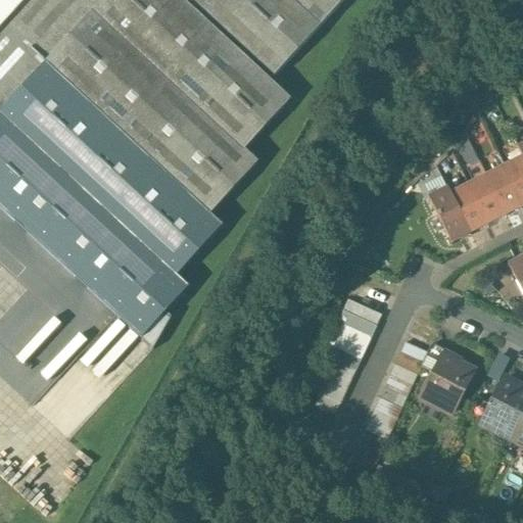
[(0,0),(0,24),(21,0),(0,0)]
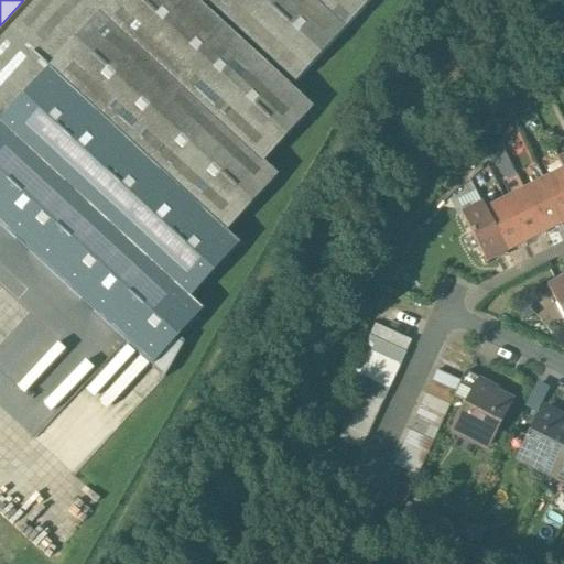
[(0,117),(49,65),(107,0),(23,0),(0,25),(0,117)]
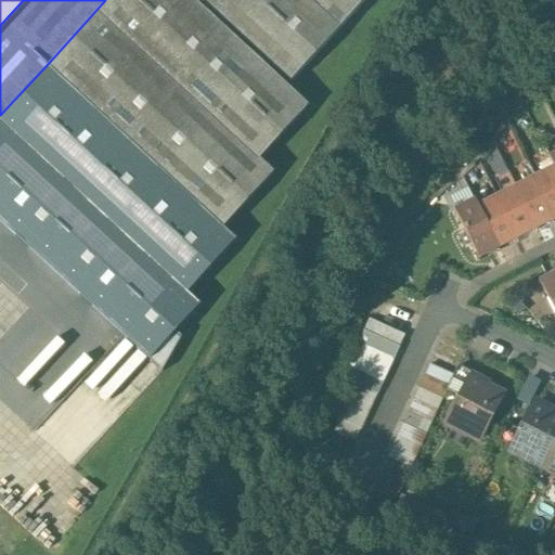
[(306,106),(189,0),(105,0),(48,64),(222,222),(270,172),(256,157),(306,106)]
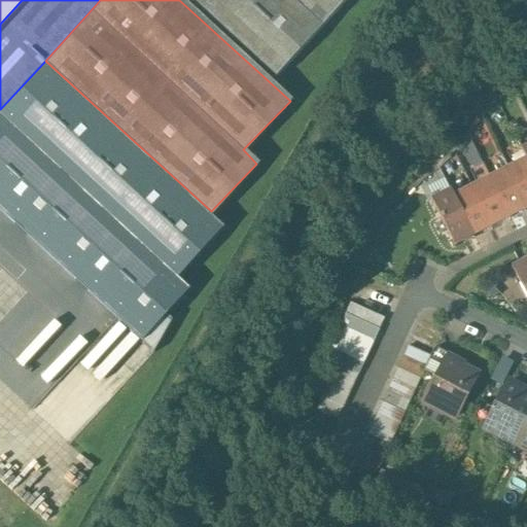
[(342,0),(194,0),(275,72),(342,0)]
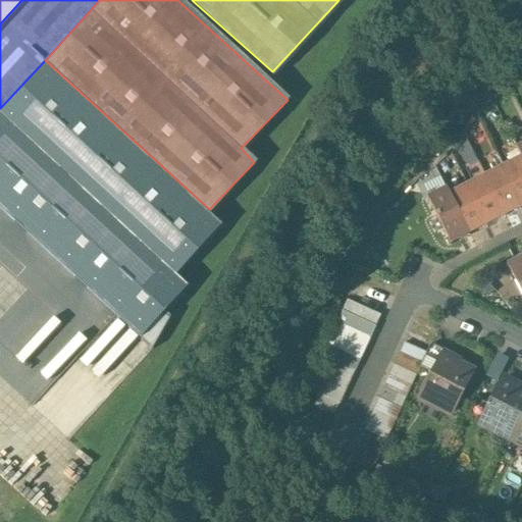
[(209,209),(45,60),(0,108),(0,208),(139,336),(188,284),(173,271),(220,222),(209,209)]
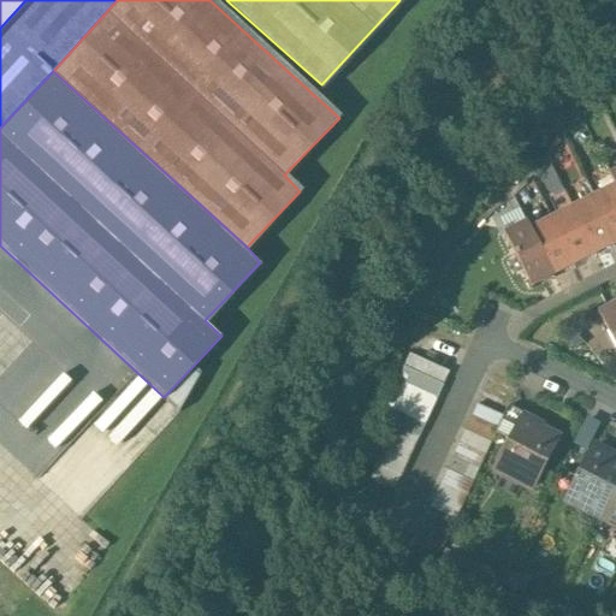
[(615,188),(615,185),(593,196),(615,240),(615,188)]
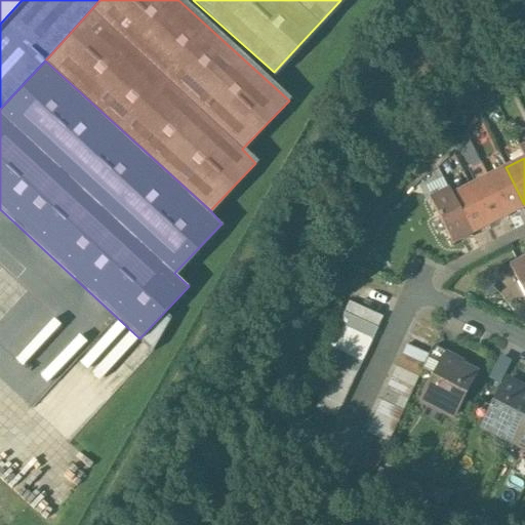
[(524,207),(524,204),(506,167),(487,176),(508,216),(524,207)]
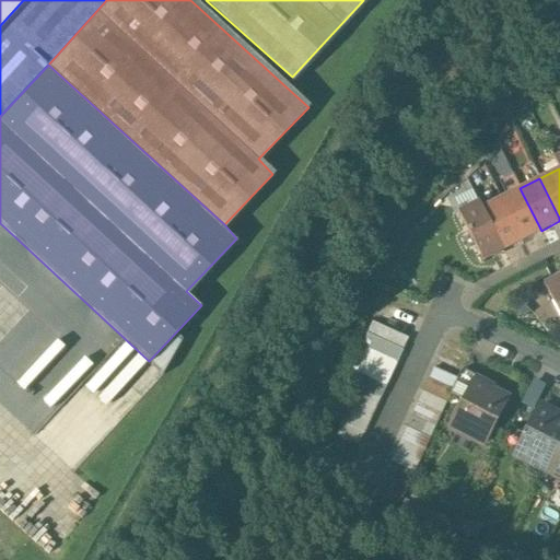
[(541,231),(520,188),(500,198),(522,241),(541,231)]
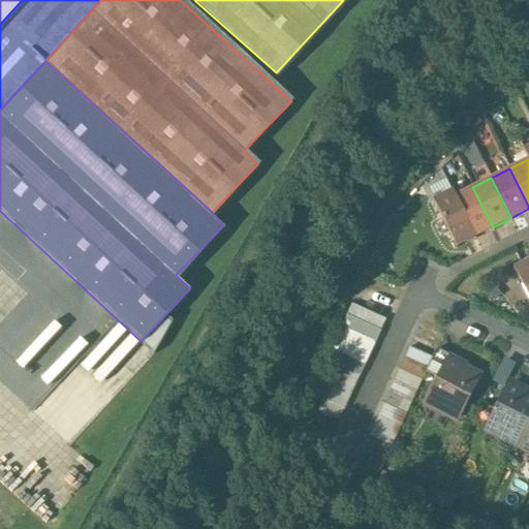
[(493,227),(472,187),(454,196),(474,237),(493,227)]
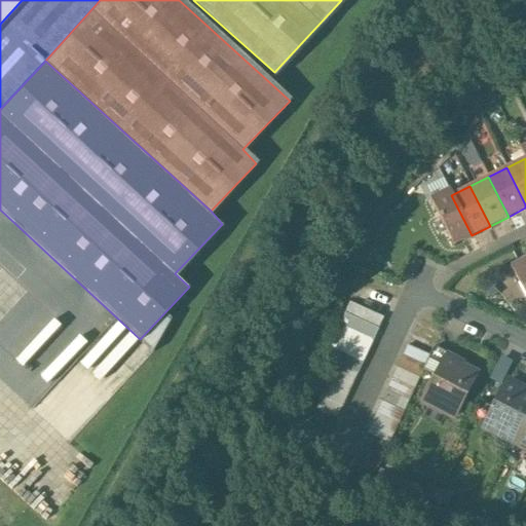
[(451,195),(449,190),(429,199),(453,246),(472,235),(451,195)]
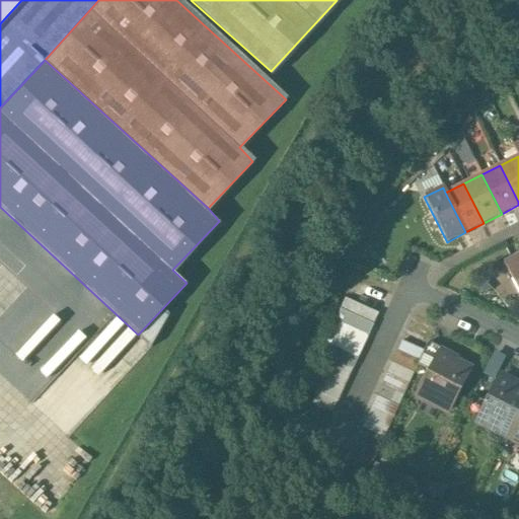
[(518,254),(504,264),(518,293),(518,254)]
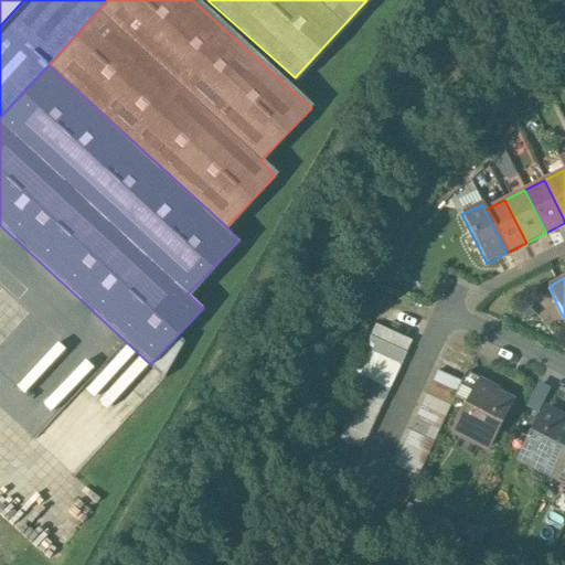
[(412,341),(375,324),(370,337),(406,352),(412,341)]
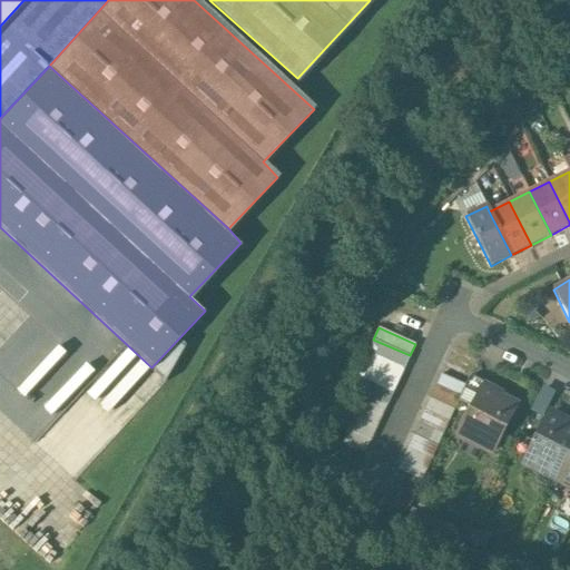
[(410,356),(373,340),(369,352),(404,369),(410,356)]
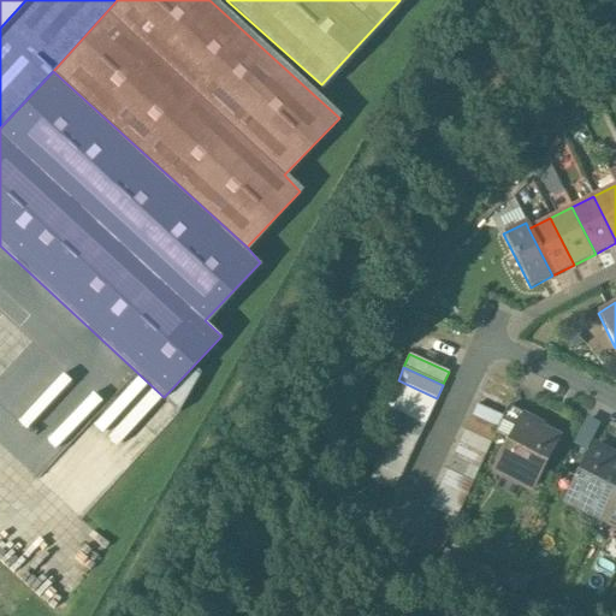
[(437,398),(398,380),(392,394),(431,412),(437,398)]
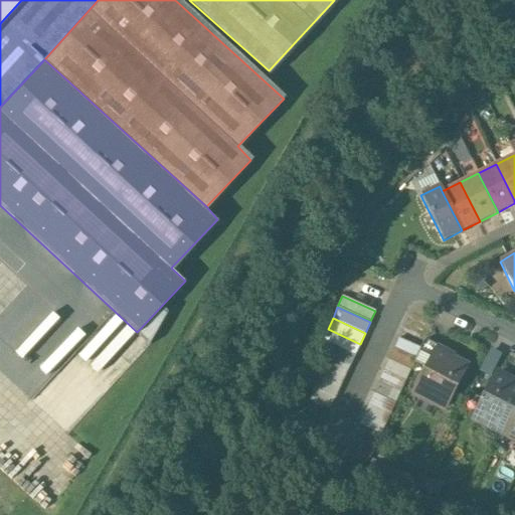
[(360,344),(328,329),(324,341),(355,355),(360,344)]
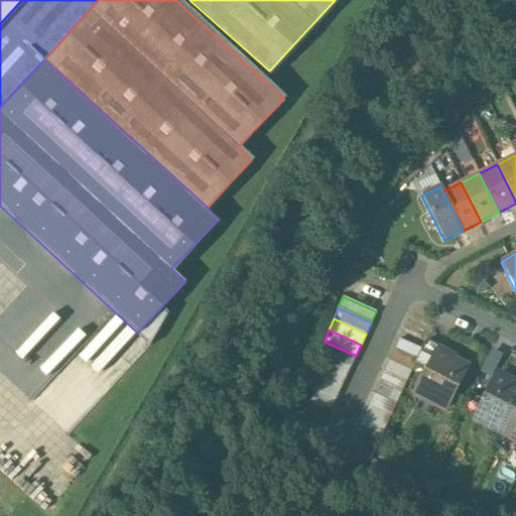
[(425,341),(415,363),(426,369),(435,351),(438,353),(440,349),(425,341)]
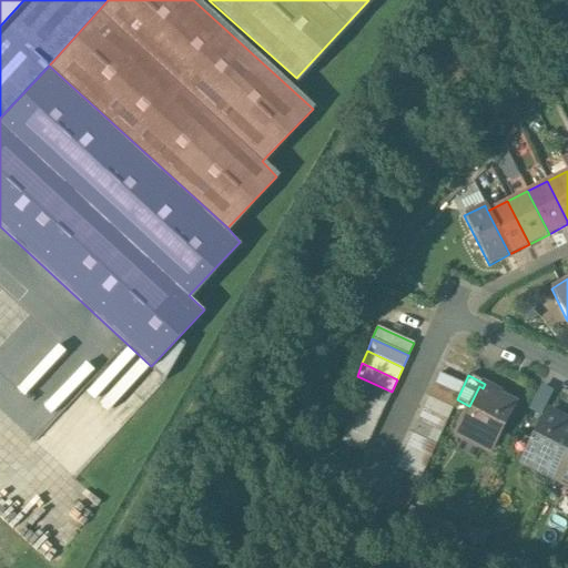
[(392,392),(357,376),(352,388),(364,394),(385,404),(386,404),(392,392)]
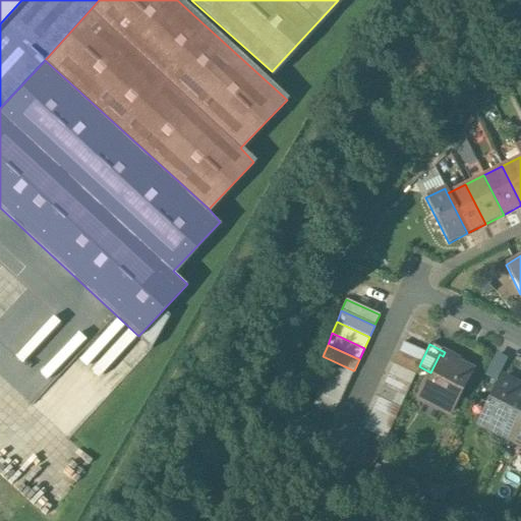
[(419,362),(398,352),(393,363),(393,364),(414,373),(419,362)]
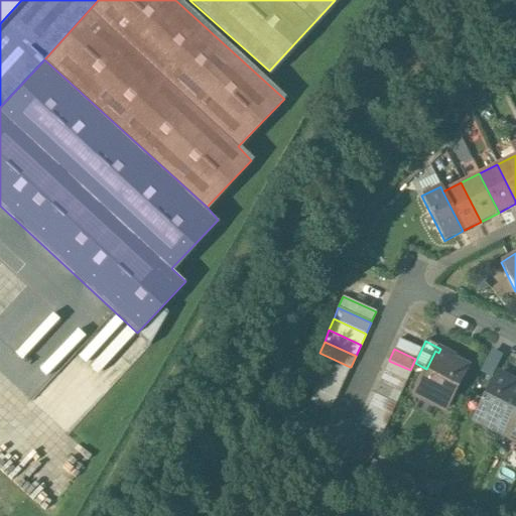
[(438,353),(435,351),(426,369),(430,379),(421,397),(444,409),(467,367),(438,353)]
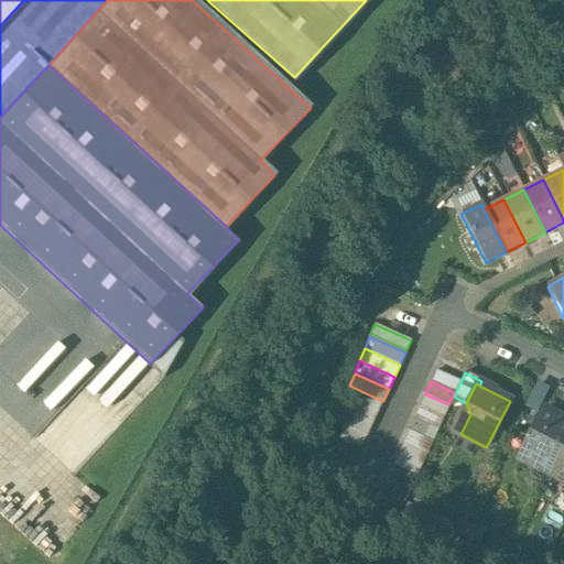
[(361,391),(339,438),(360,448),(382,401),(361,391)]
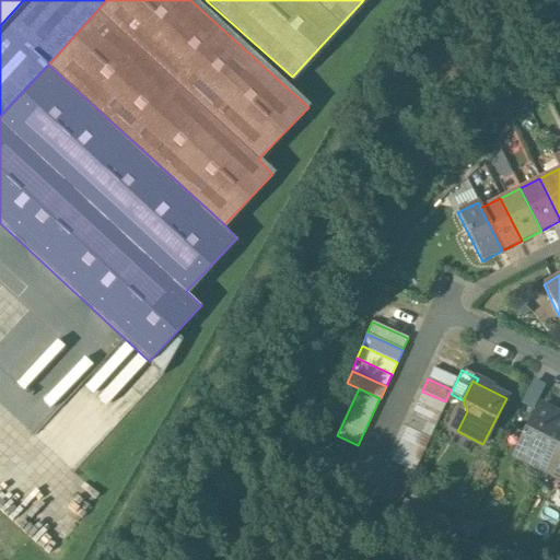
[(445,403),(422,392),(417,403),(440,413),(445,403)]
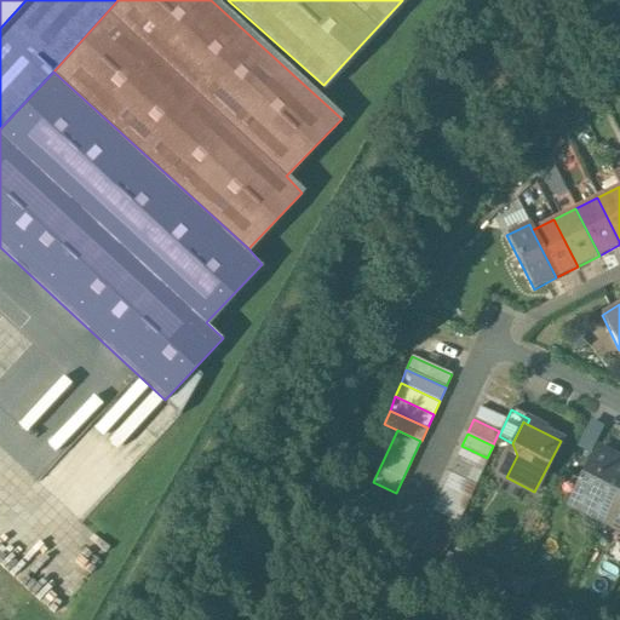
[(461,446),(455,459),(481,471),(487,458),(461,446)]
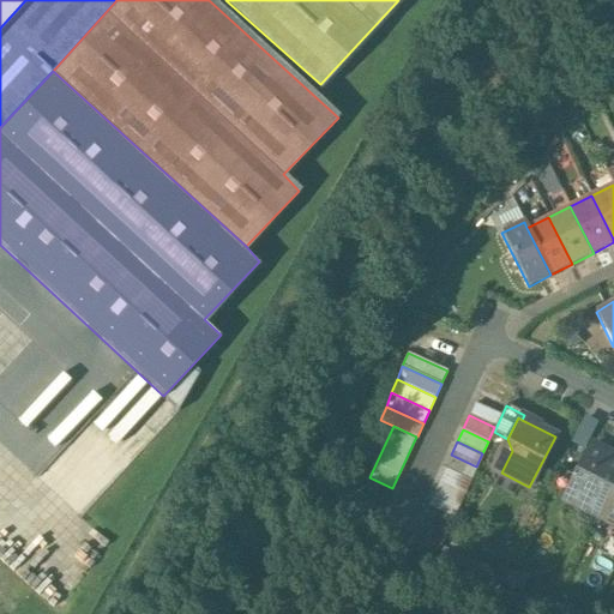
[(613,457),(591,446),(565,498),(581,506),(583,503),(600,512),(613,518),(613,457)]
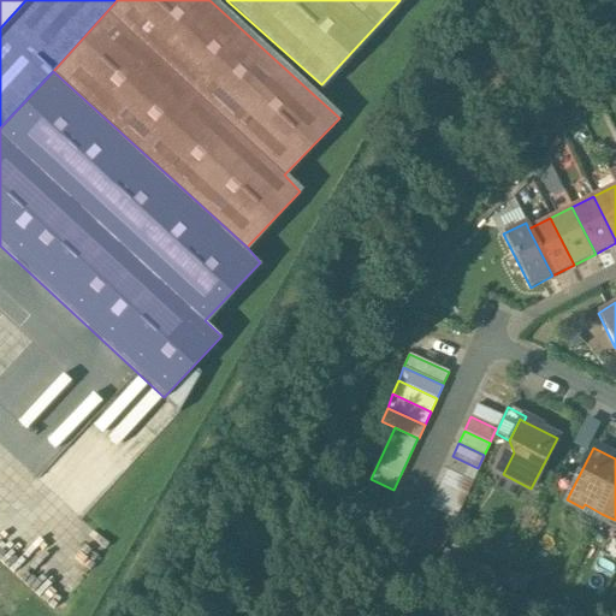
[(452,456),(446,469),(472,481),(478,468),(452,456)]
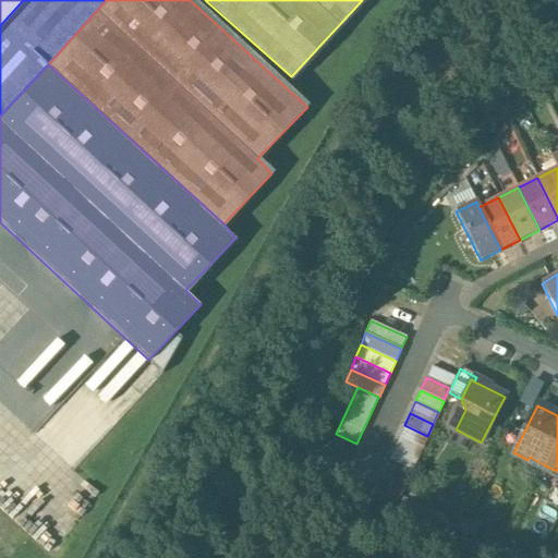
[(427,436),(404,425),(399,437),(422,448),(427,436)]
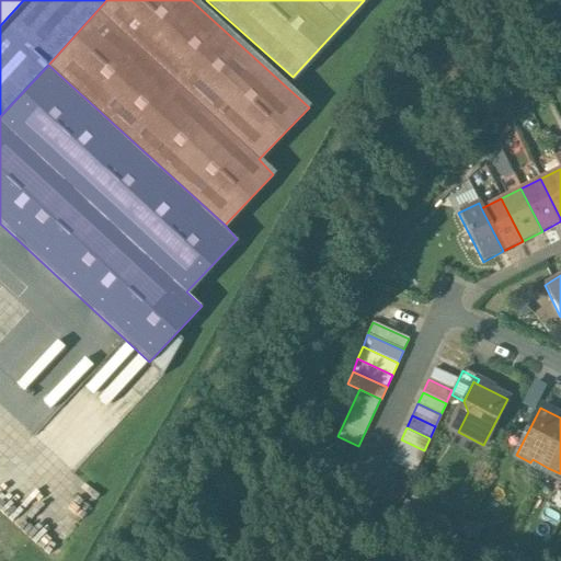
[(548,468),(533,459),(530,462),(525,473),(541,481),(542,480),(548,468)]
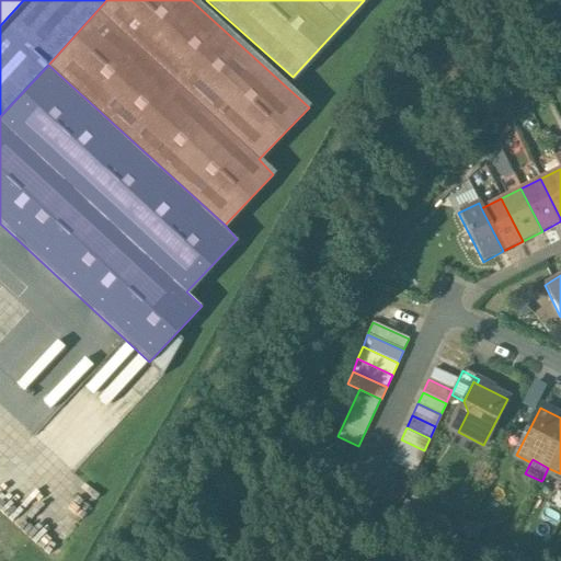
[(560,473),(548,468),(542,480),(544,480),(547,474),(551,476),(552,473),(560,477),(560,473)]
